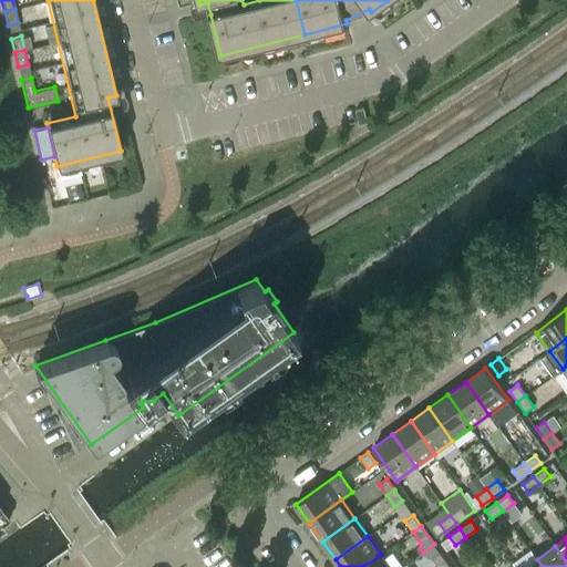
[(542,566),(537,559),(531,550),(512,564),(514,566),(542,566)]
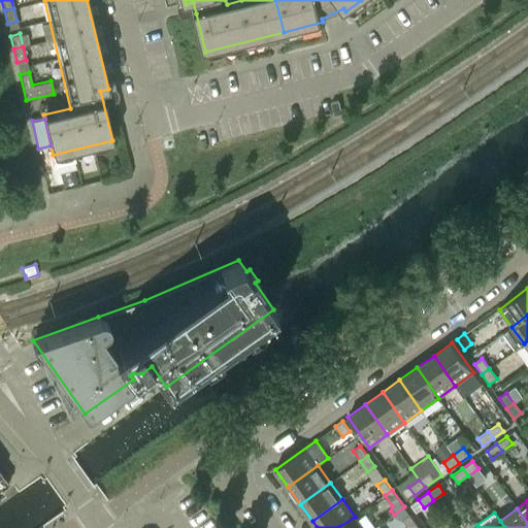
[(410,527),(417,524),(409,514),(401,520),(407,527),(410,527)]
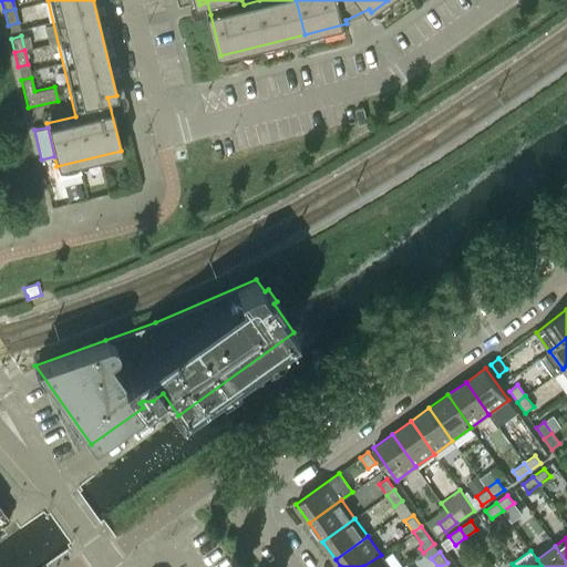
[(389,566),(381,555),(363,566),(389,566)]
